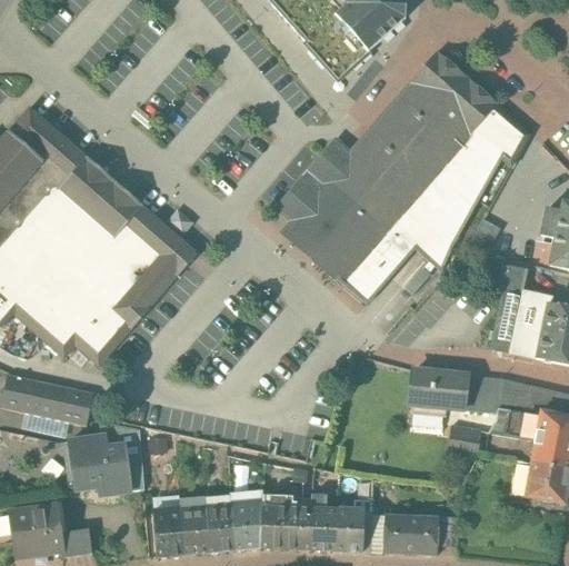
[(259,0),(298,42),(293,47),(332,90),(405,25),(407,0),(259,0)]
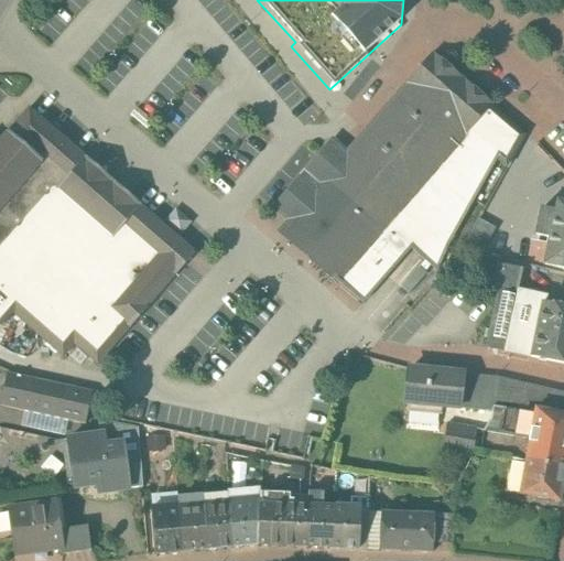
[(415,71),(392,97),(392,96),(391,97),(391,98),(361,132),(361,131),(360,133),(347,149),(334,137),(273,206),(286,217),(285,218),(344,269),(338,276),(337,274),(336,277),(337,278),(338,278),(361,299),(362,300),(365,299),(364,298),(379,281),(380,280),(396,262),(397,261),(411,244),(437,267),(448,241),(496,155),(505,163),(506,164),(507,163),(524,132),(524,131),(523,130),(523,131),(509,119),(508,118),(491,104),(492,103),(494,101),(492,100),(475,86),(476,86),(474,84),(453,67),(453,66),(452,65),(451,65),(434,51),(434,50),(433,49),(432,50),(433,51),(416,68),(415,69),(415,71)]
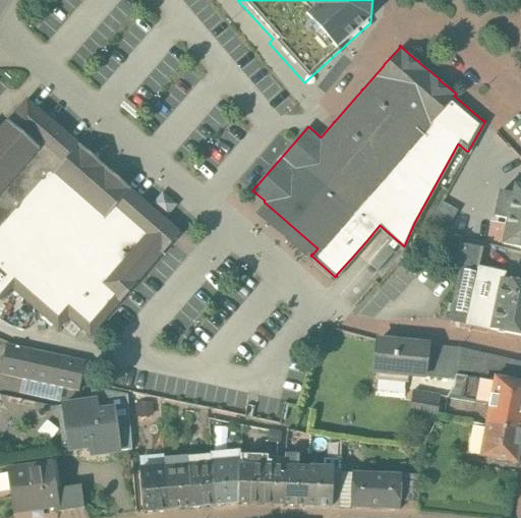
[(8,119),(0,128),(0,281),(3,278),(106,165),(80,142),(79,142),(27,98),(9,119),(8,119)]
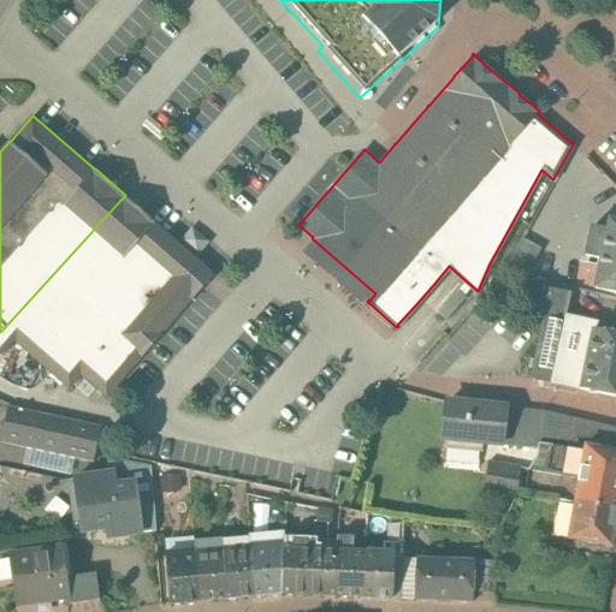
[(213,273),(125,195),(4,328),(69,386),(81,373),(107,394),(213,273)]
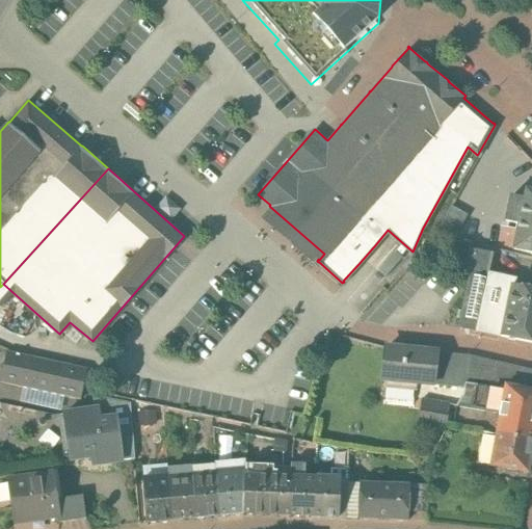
[(531,189),(527,188),(525,196),(510,193),(506,218),(520,221),(514,246),(531,249),(531,189)]
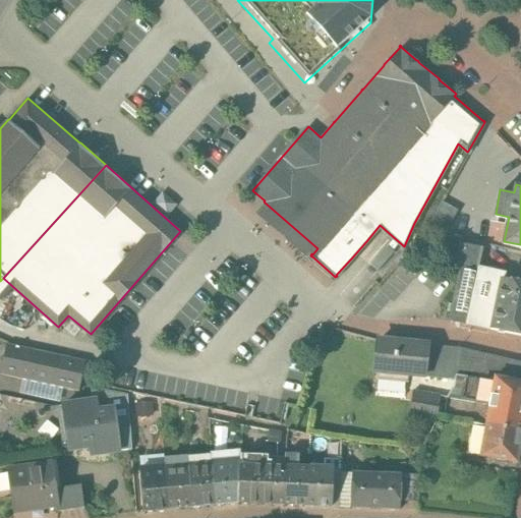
[(442,198),(425,229),(444,233),(458,208),(442,198)]
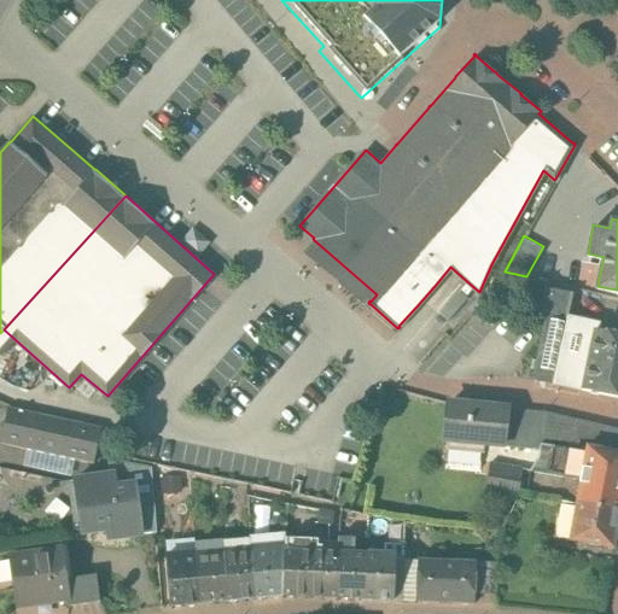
[(546,316),(532,376),(553,381),(567,315),(572,291),(546,286),(538,314),(546,316)]
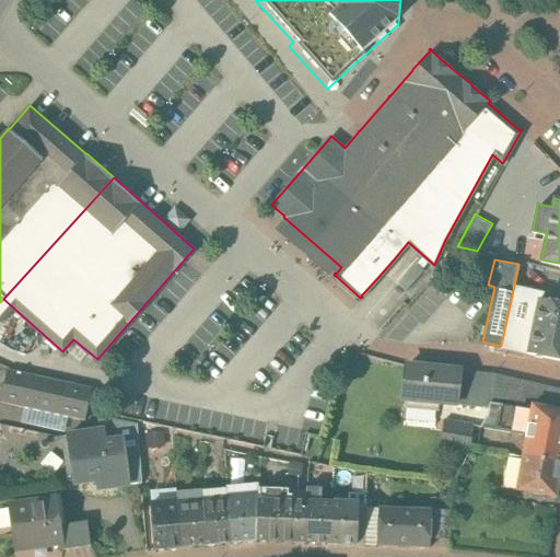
[(559,301),(540,298),(541,291),(514,286),(501,346),(559,358),(559,301)]
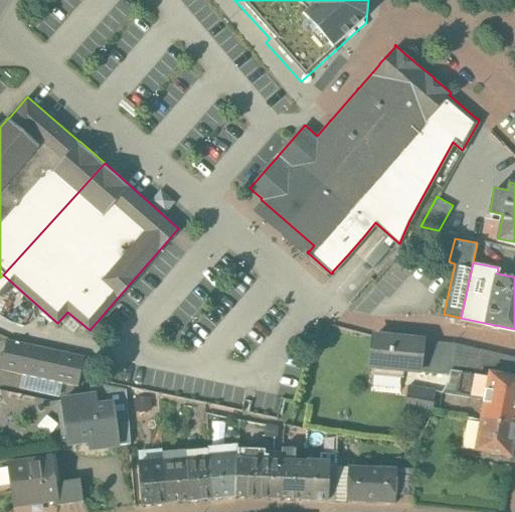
[(421,338),(374,333),(370,365),(373,365),(372,371),(401,374),(402,368),(418,369),(418,368),(421,338)]
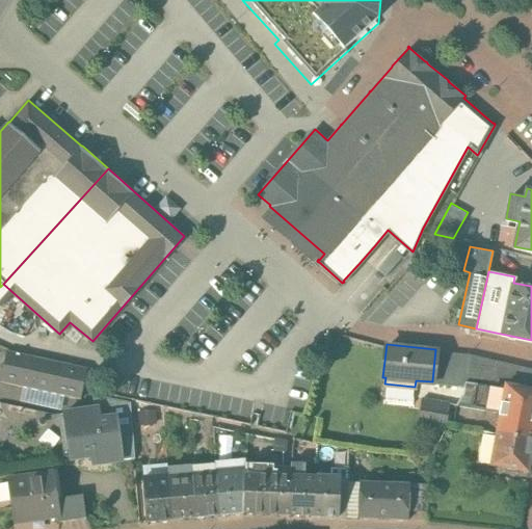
[(86,366),(7,348),(0,379),(80,397),(86,366)]
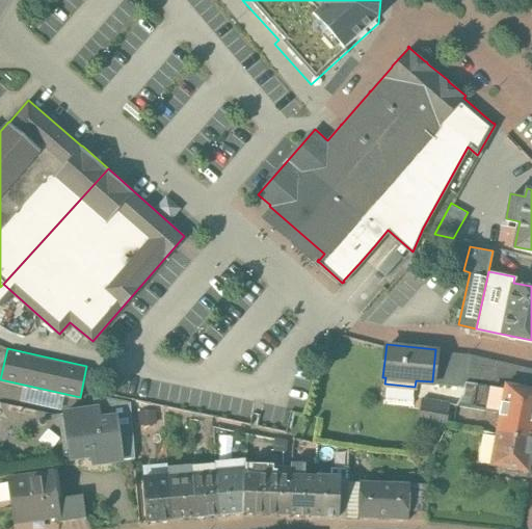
[(470,356),(435,349),(432,380),(463,384),(466,380),(470,356)]
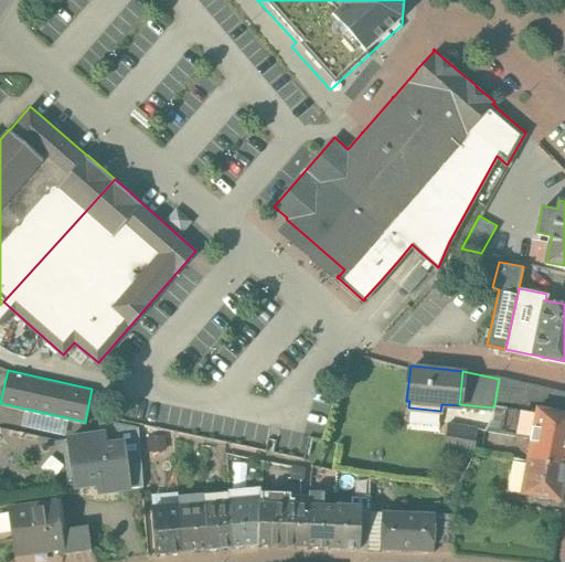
[(564,390),(499,379),(494,404),(492,416),(486,428),(531,436),(536,406),(564,412),(564,390)]
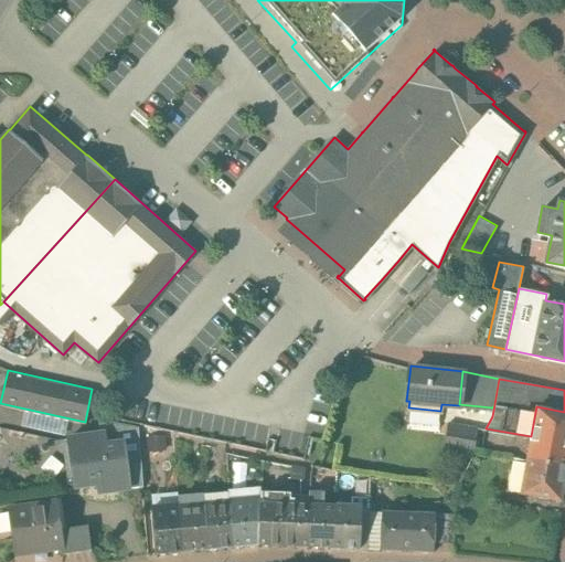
[(564,412),(536,406),(531,436),(526,458),(528,457),(528,458),(564,464),(564,412)]
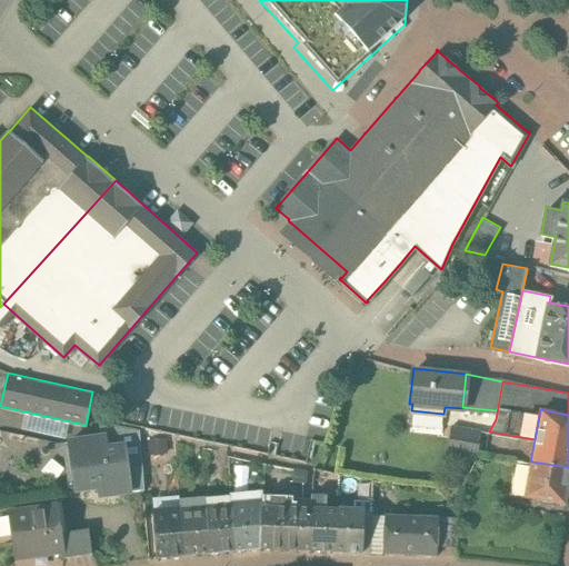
[(139,428),(102,421),(105,435),(106,446),(123,444),(130,488),(143,487),(139,428)]
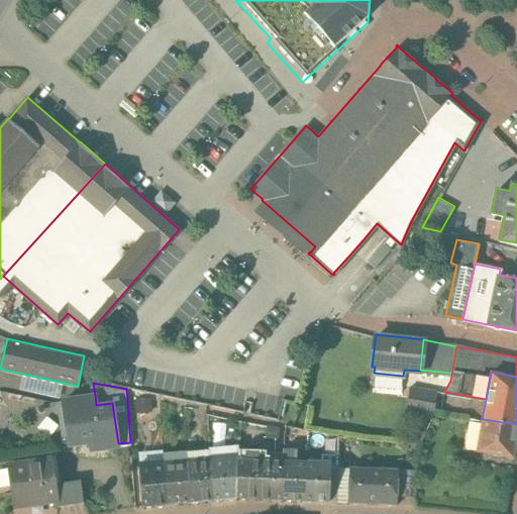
[(437,390),(410,385),(406,410),(432,415),(437,390)]
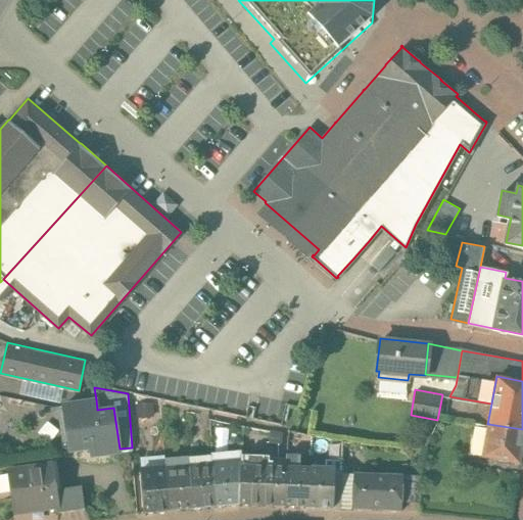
[(113,408),(97,410),(96,399),(63,404),(69,447),(91,445),(92,453),(120,448),(113,408)]
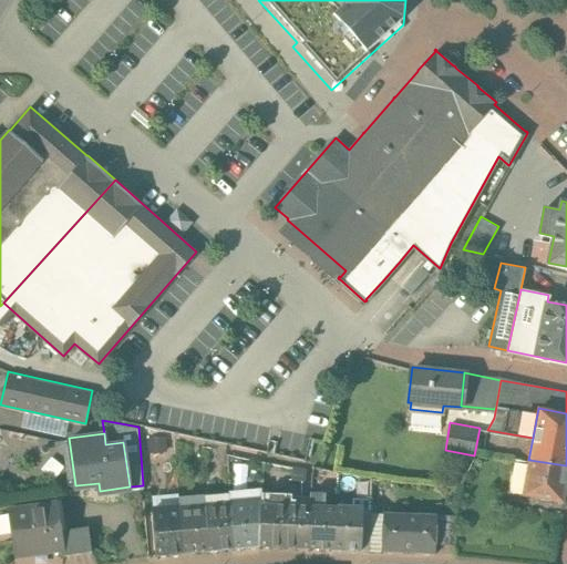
[(165,433),(147,436),(148,455),(167,453),(165,433)]
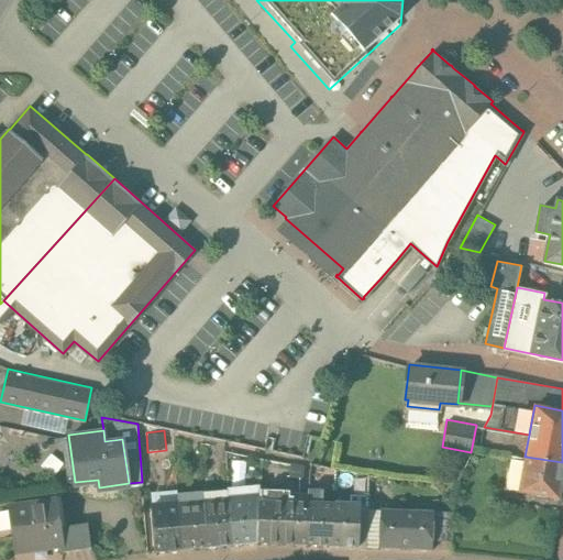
[(562,474),(562,462),(526,457),(520,491),(559,498),(562,474)]
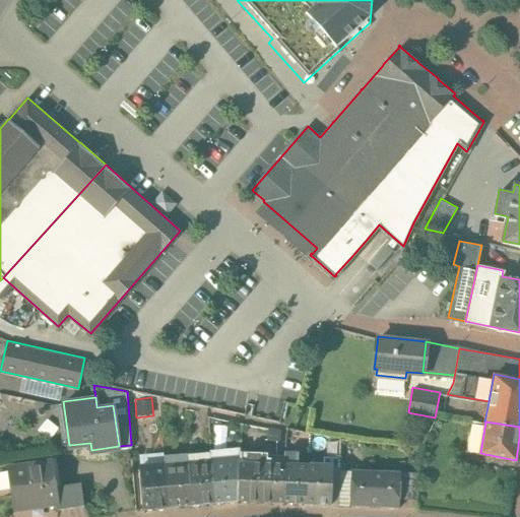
[(280,429),(268,427),(267,437),(279,438),(280,429)]
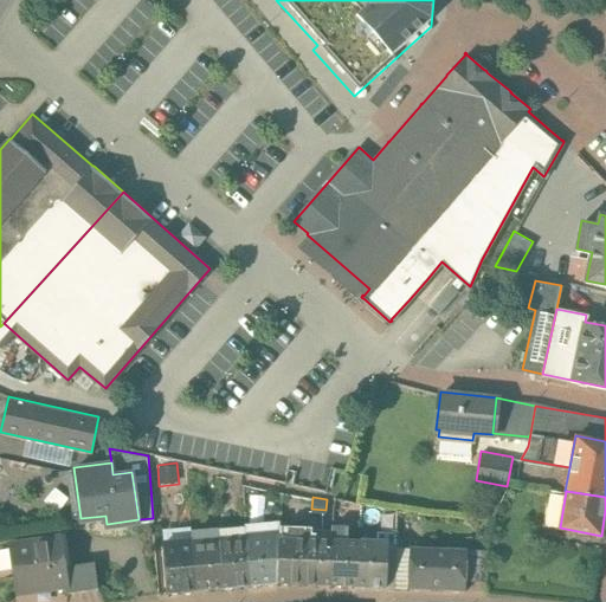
[(279,520),(245,523),(245,526),(250,584),(277,582),(279,528),(279,520)]
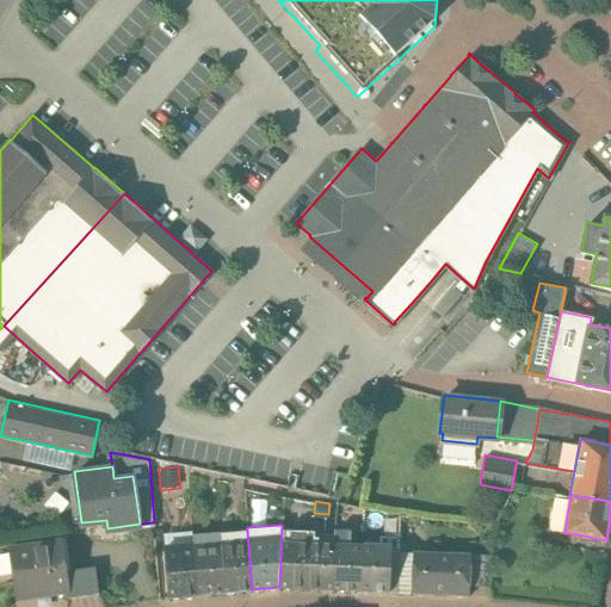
[(363,546),(349,545),(350,530),(334,530),(334,545),(333,588),(360,590),(360,589),(363,546)]
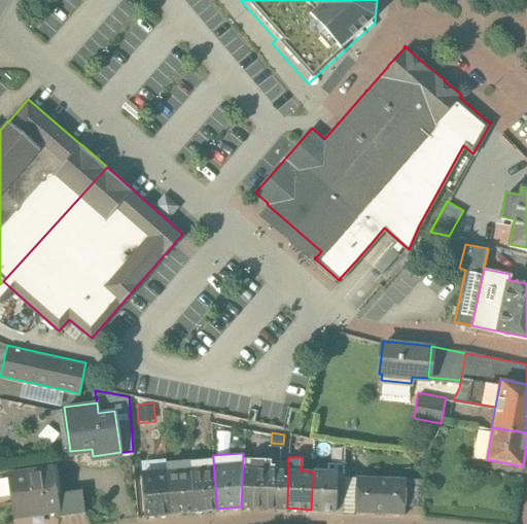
[(213,458),(189,460),(194,511),(217,509),(213,458)]
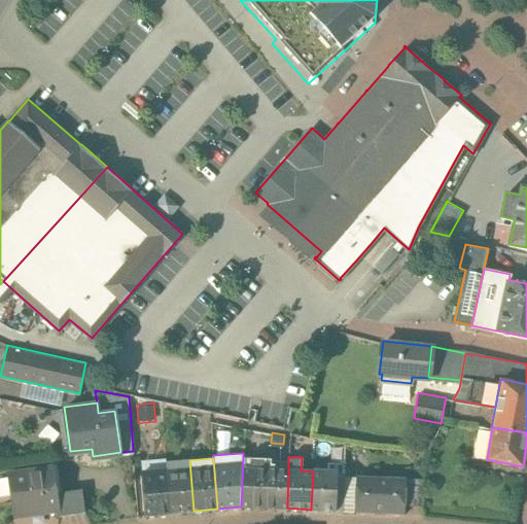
[(270,460),(243,459),(241,507),(287,508),(288,470),(270,469),(270,460)]
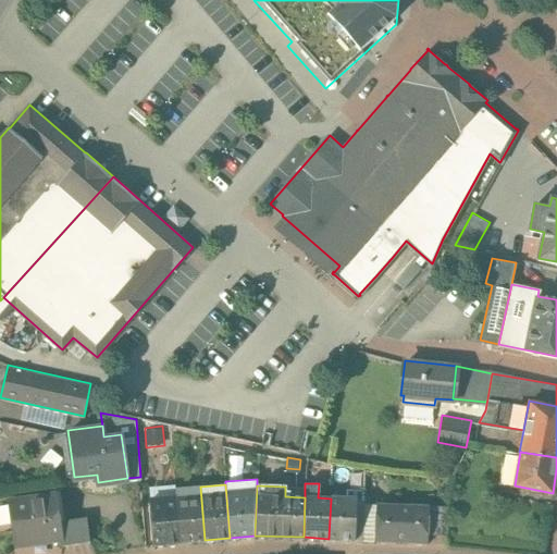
[(200,487),(176,489),(176,495),(181,542),(205,540),(200,487)]
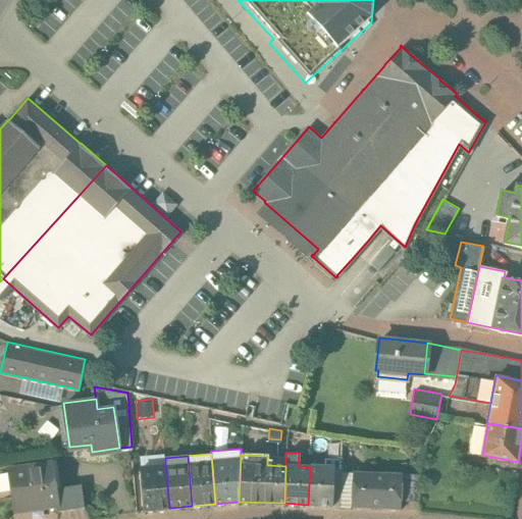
[(341,458),(325,457),(324,467),(310,467),(308,504),(340,506),(341,458)]
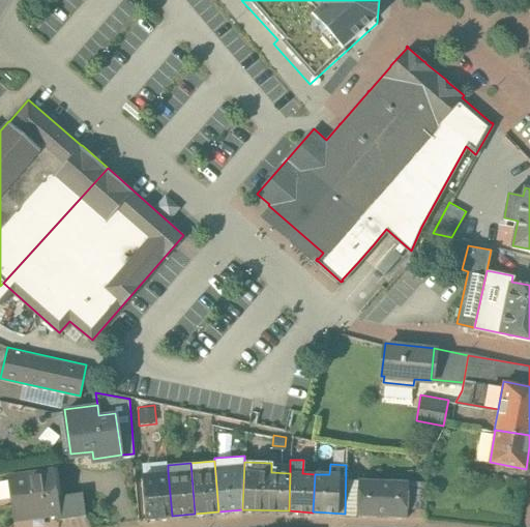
[(54,469),(7,476),(13,518),(58,510),(59,510),(57,495),(54,469)]
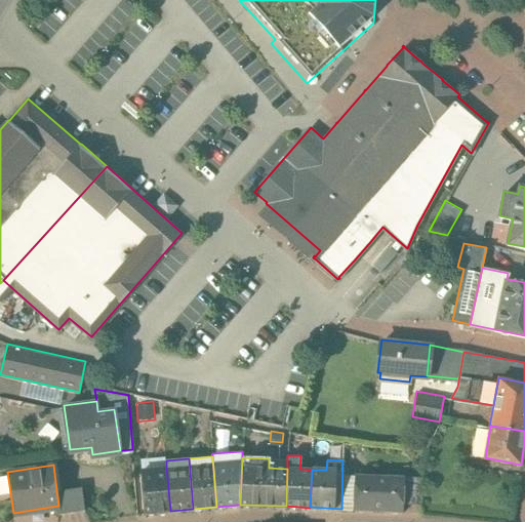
[(166,467),(142,470),(145,513),(170,511),(166,467)]
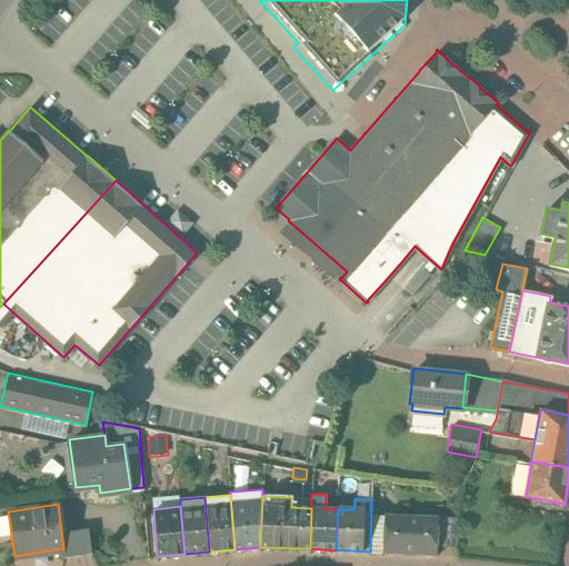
[(439,516),(383,514),(382,552),(437,554),(437,545),(439,516)]
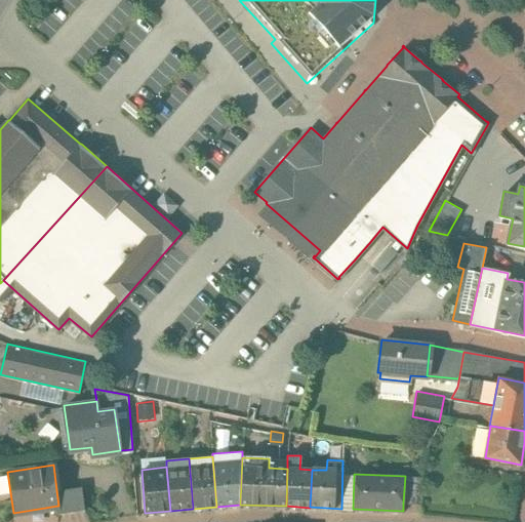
[(420,477),(405,476),(403,503),(419,504),(420,477)]
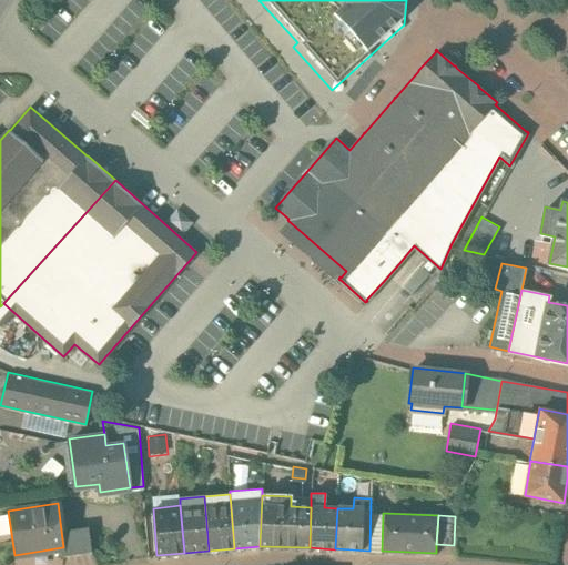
[(61,531),(63,547),(62,547),(63,555),(91,551),(88,526),(61,531)]
